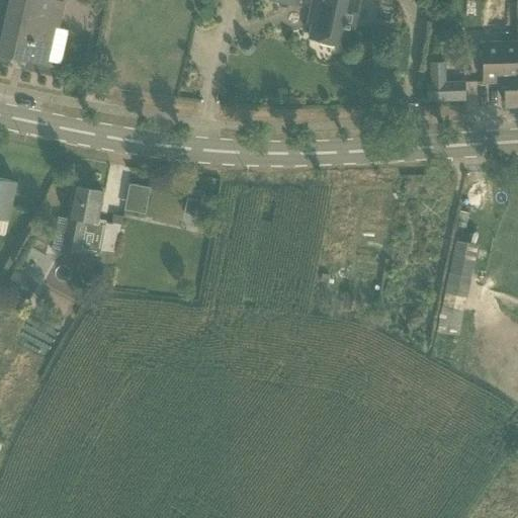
[(62,2),(51,0),(9,0),(0,44),(0,55),(48,66),(48,65),(47,64),(55,28),(57,28),(62,2)]
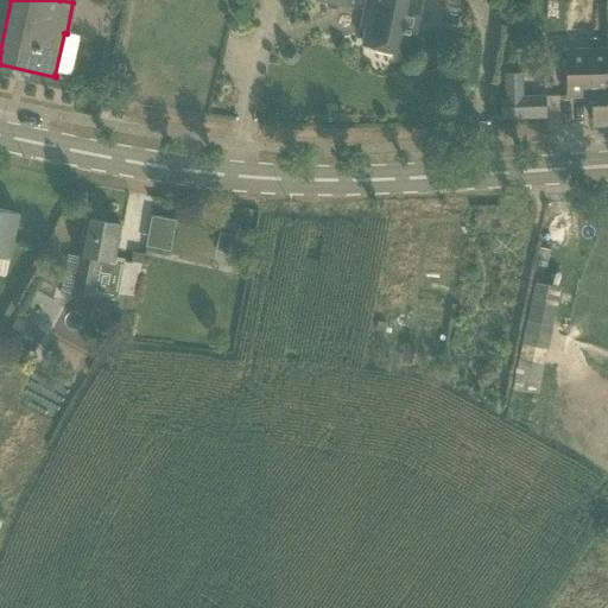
[(362,45),(405,54),(409,33),(413,35),(419,0),(320,0),(348,6),(348,0),(367,0),(366,10),(371,11),(362,45)]
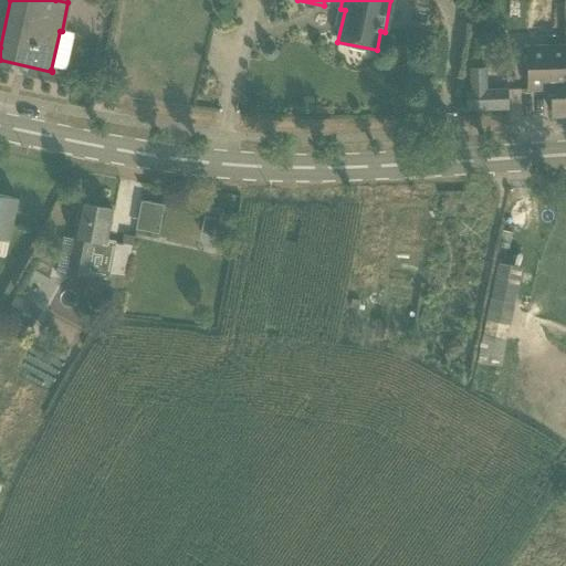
[(526,45),(526,67),(527,90),(551,88),(552,115),(565,114),(565,43),(565,44),(526,45)]
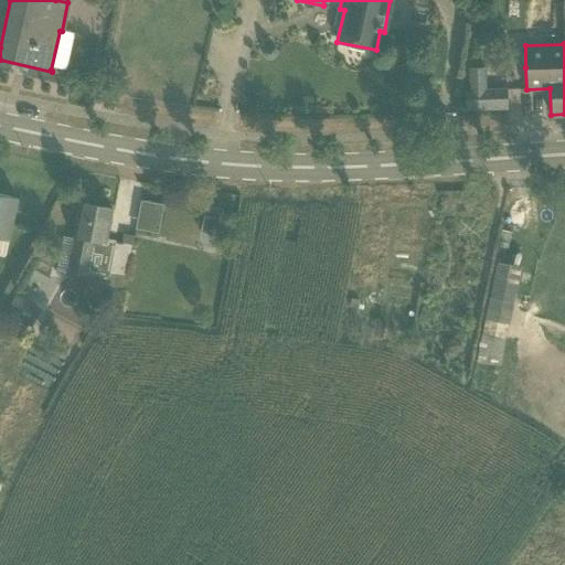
[(507,89),(486,89),(469,91),(465,91),(465,112),(508,109),(507,89)]
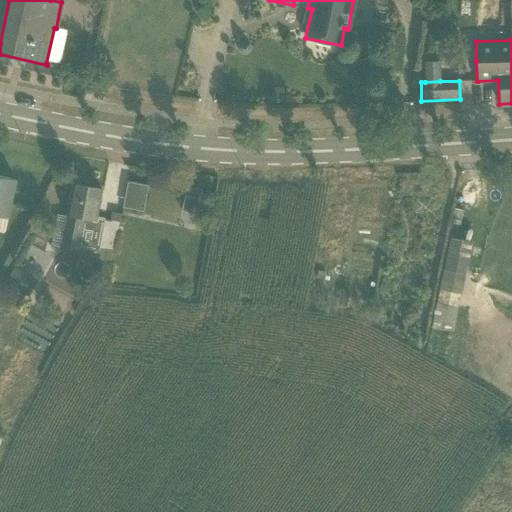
[(0,216),(7,218),(15,180),(0,176),(0,216)]
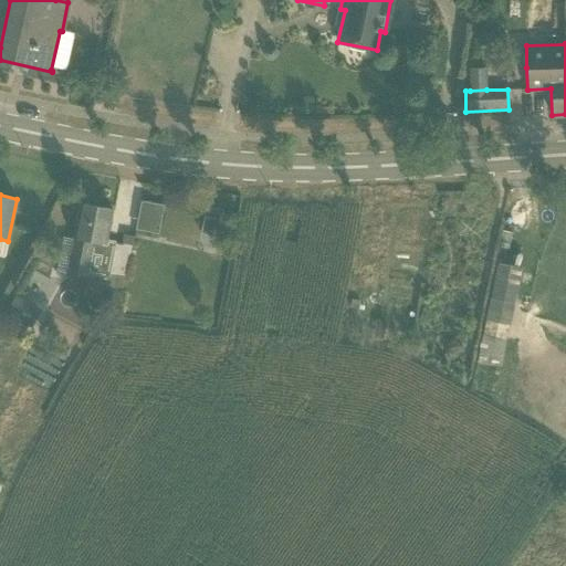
[(160,231),(164,202),(140,199),(136,229),(160,231)]
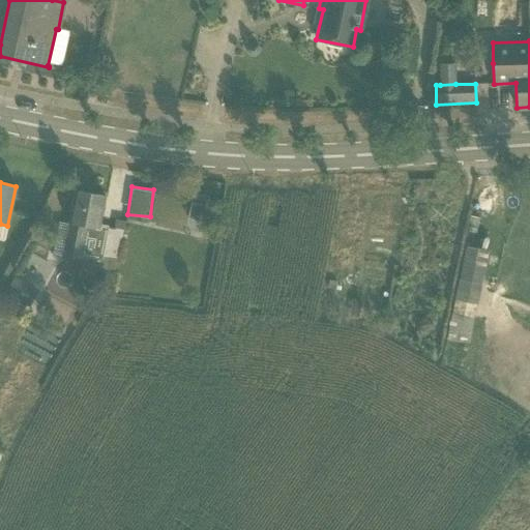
[(100,225),(105,196),(75,190),(68,224),(58,222),(53,254),(63,255),(63,256),(82,260),(82,257),(101,260),(108,226),(100,225)]
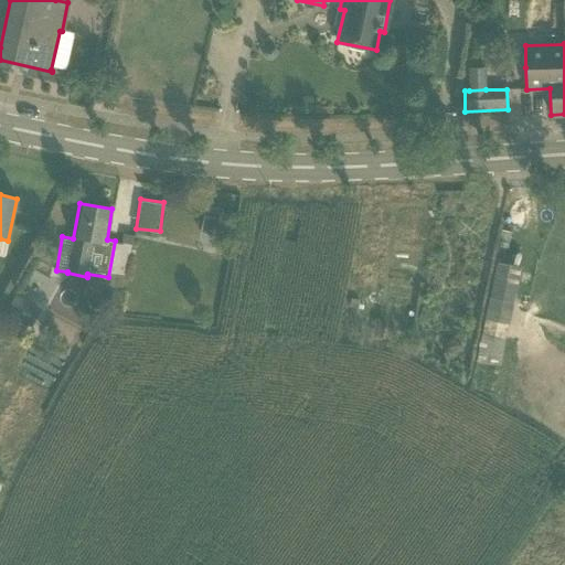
[(505,338),(510,321),(516,289),(521,267),(498,263),(491,299),(489,299),(477,362),(500,368),(505,338)]
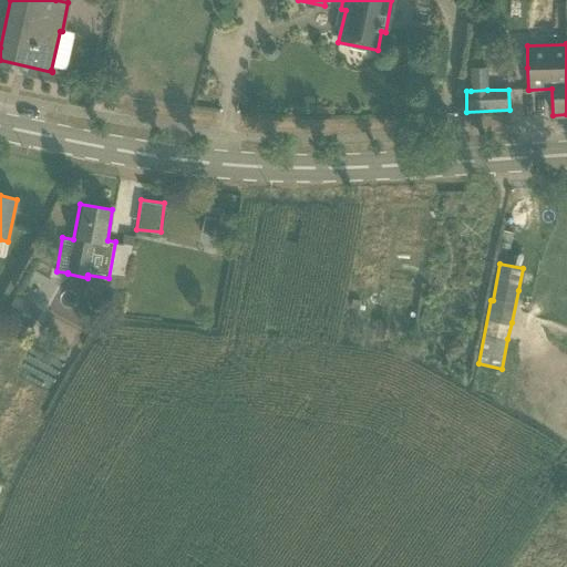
[(41,311),(16,297),(6,316),(9,317),(3,326),(22,337),(28,327),(31,329),(41,311)]
